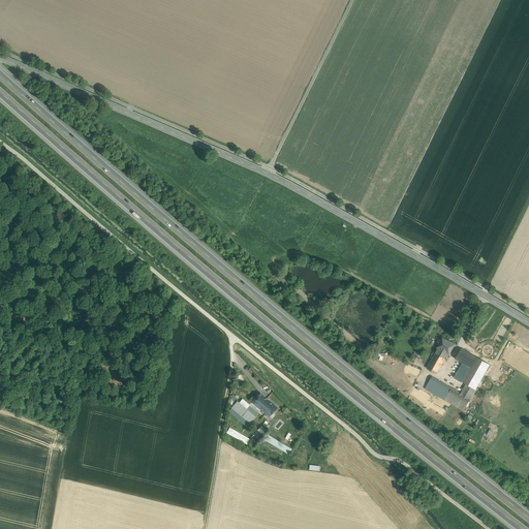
[(438,348),(448,353),(449,354),(455,344),(443,338),(437,347),(438,348)]
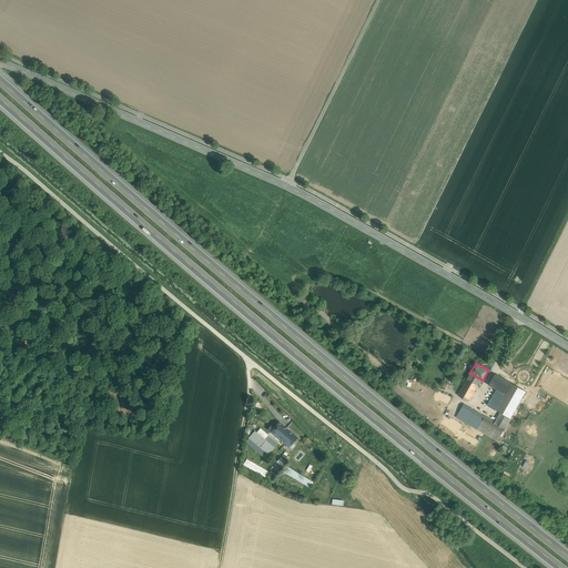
[(482,379),(470,374),(467,379),(478,385),(482,379)]
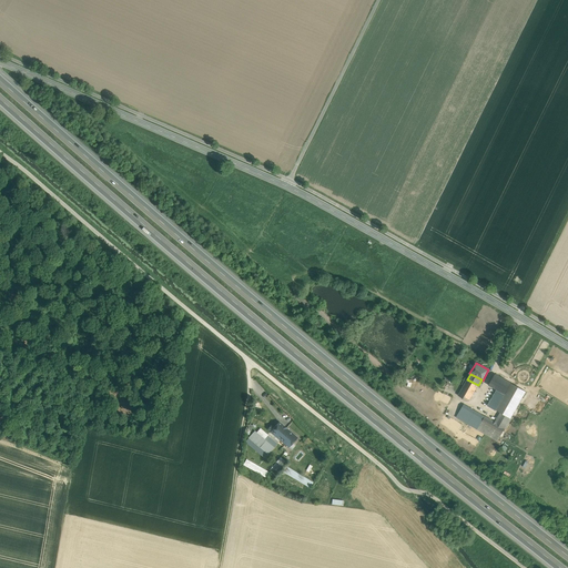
[(526,392),(495,374),(489,385),(497,391),(504,394),(496,409),(500,413),(496,421),(496,423),(493,428),(482,423),(479,426),(477,429),(497,442),(526,392)]
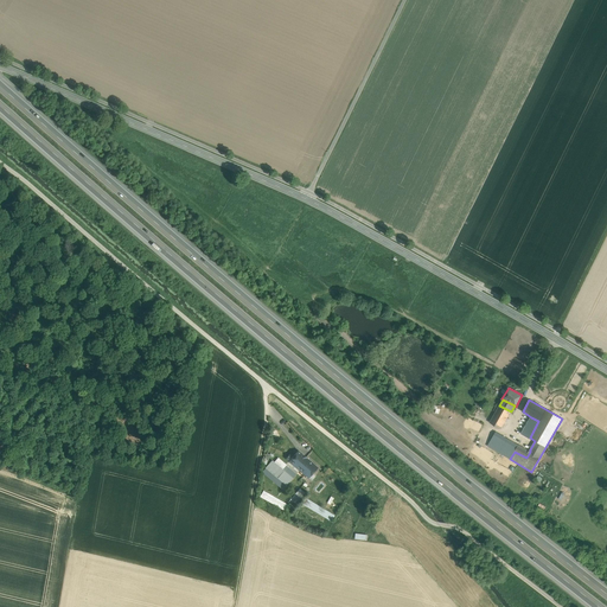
[(511,411),(499,406),(490,422),(500,429),(511,411)]
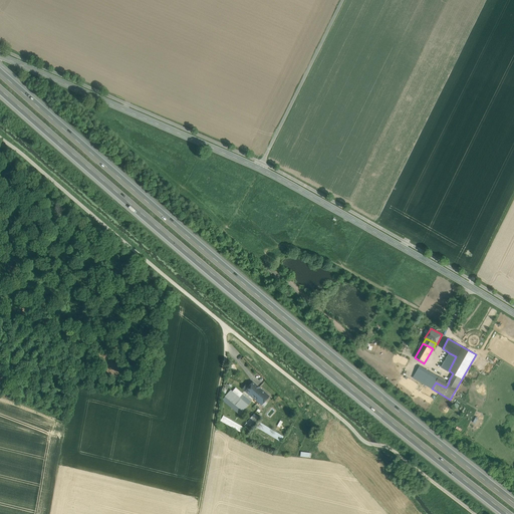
[(391,367),(403,372),(408,358),(396,353),(391,367)]
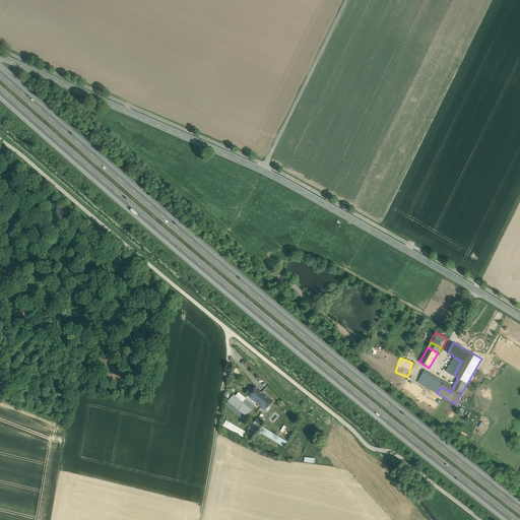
[(455,358),(447,372),(454,375),(461,361),(455,358)]
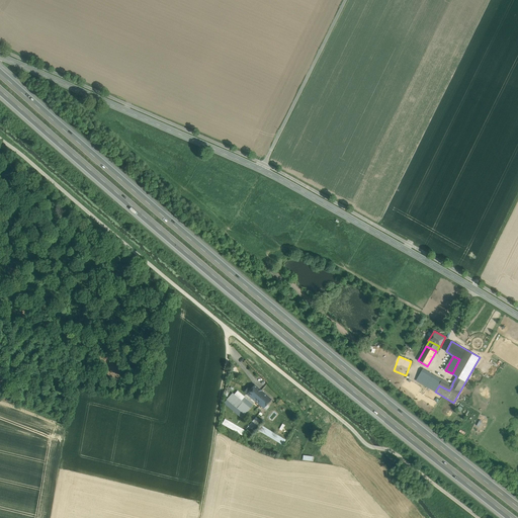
[(442,380),(423,369),(419,377),(429,383),(437,389),(439,385),(442,380)]
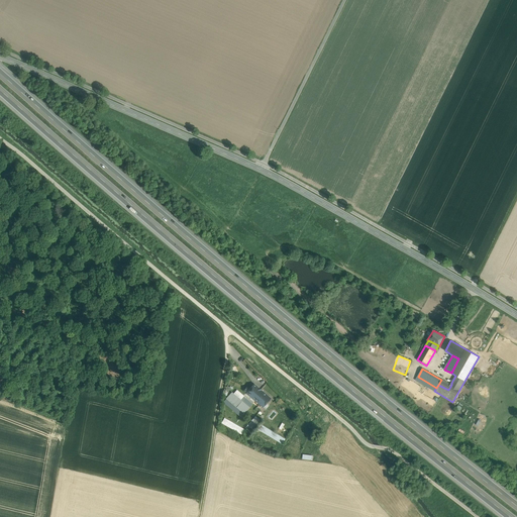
[(415,381),(426,386),(428,383),(418,377),(415,381)]
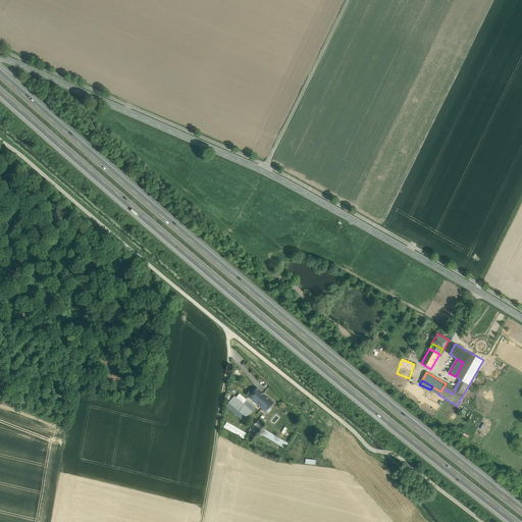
[(456,388),(446,383),(442,388),(453,394),(456,388)]
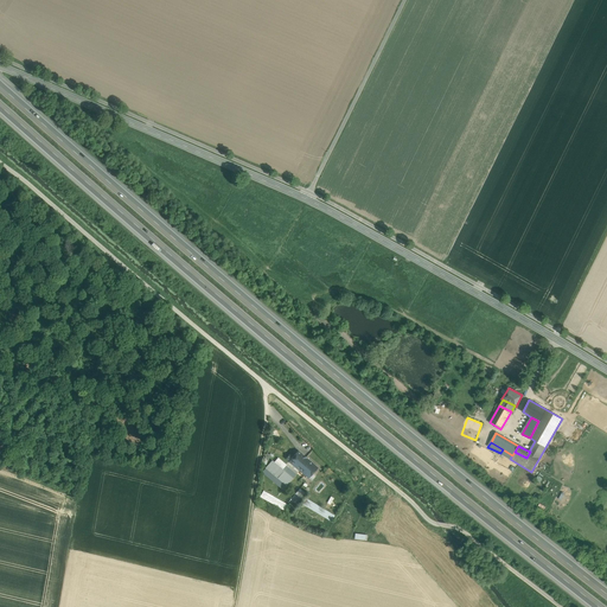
[(512,455),(503,449),(500,453),(510,459),(512,455)]
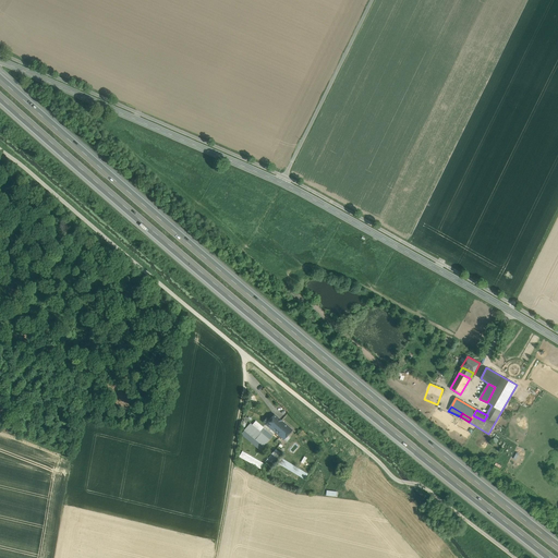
[(284,423),(274,414),(269,420),(266,424),(276,433),(284,423)]
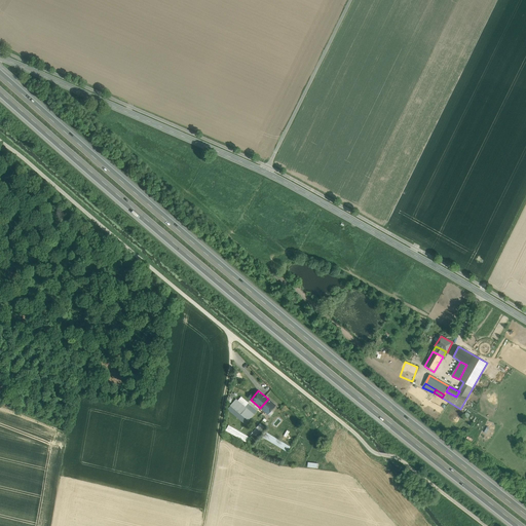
[(247,408),(236,399),(230,405),(240,414),(247,408)]
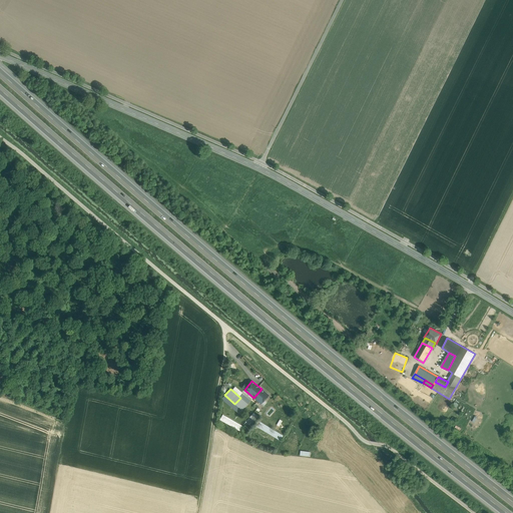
[(262,389),(253,398),(261,404),(269,395),(262,389)]
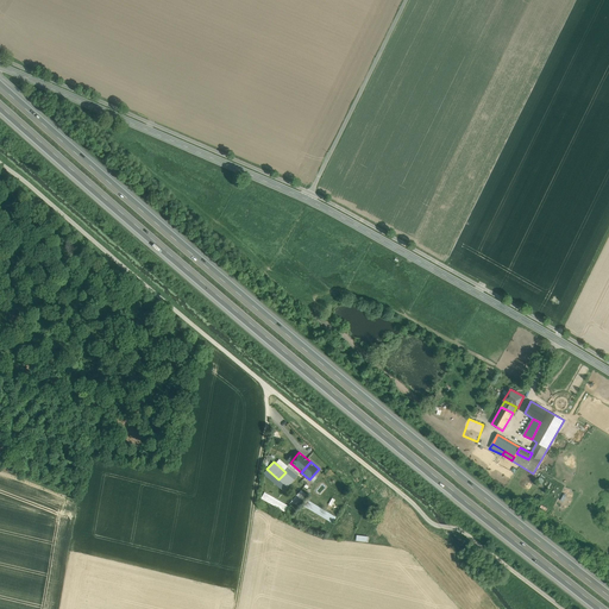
[(278,479),(267,469),(261,475),(283,493),(294,479),(286,472),(278,479)]
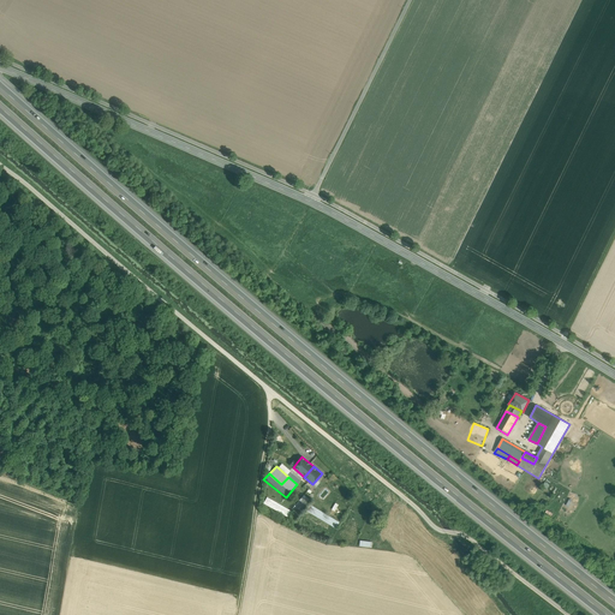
[(305,497),(293,512),(299,517),(311,502),(305,497)]
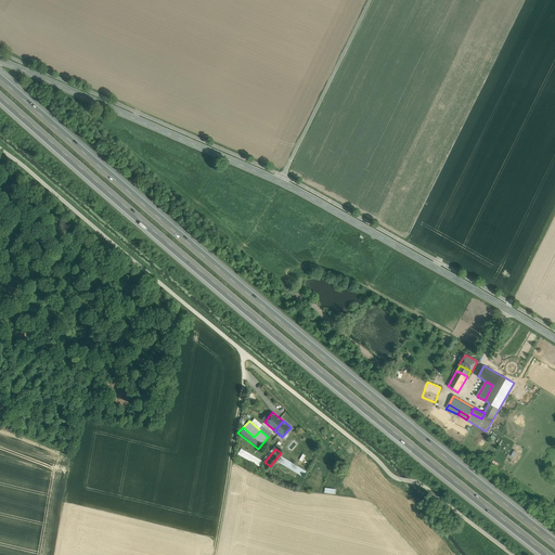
[(241,453),(237,457),(261,470),(263,465),(241,453)]
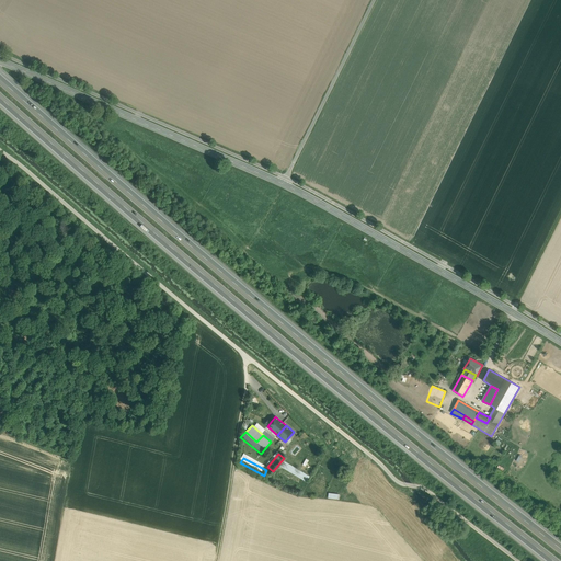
[(288,464),(285,469),(307,482),(310,476),(288,464)]
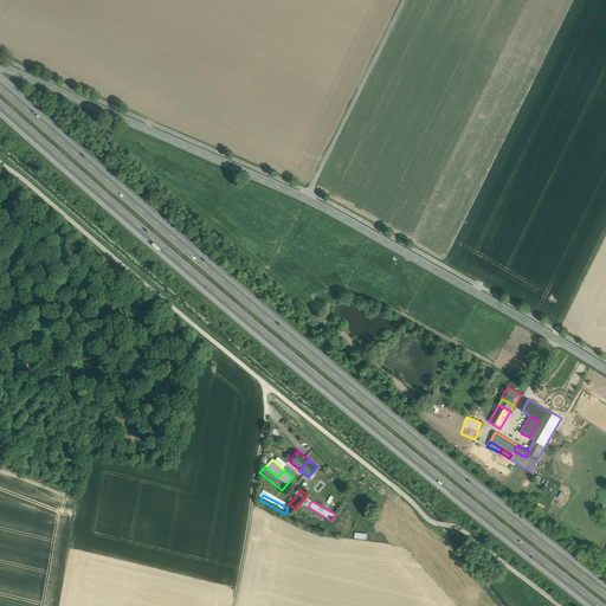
[(303,509),(301,513),(326,528),(328,524),(303,509)]
